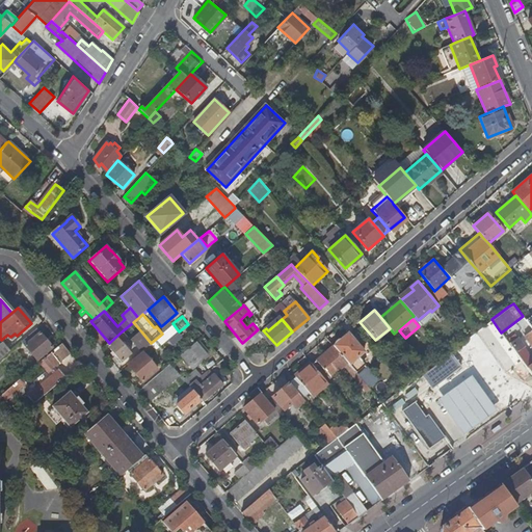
[(467,339),(481,358),(501,344),(506,340),(501,333),(491,319),(487,323),(486,323),(467,339)]
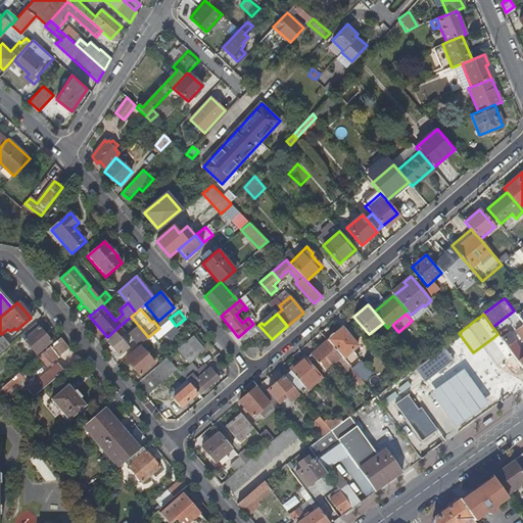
[(257,321),(251,315),(247,318),(248,318),(253,324),(257,321)]
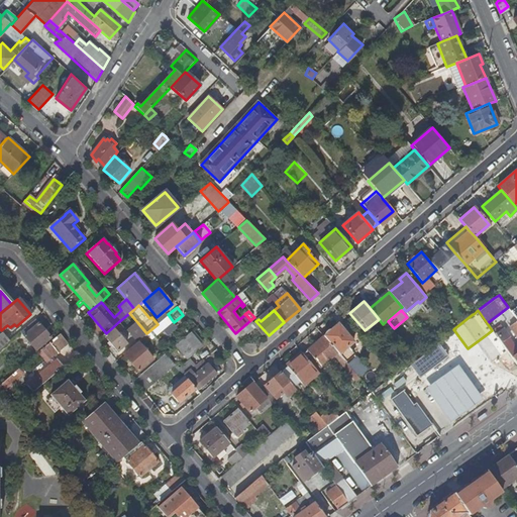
[(171,322),(167,316),(158,324),(146,333),(145,334),(150,339),(171,322)]
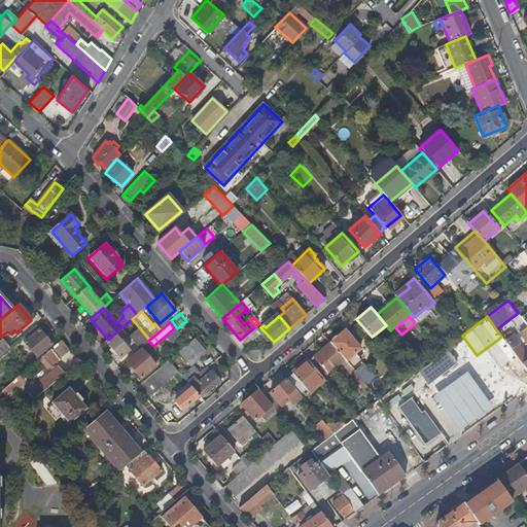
[(51,344),(35,325),(21,339),(36,357),(51,344)]
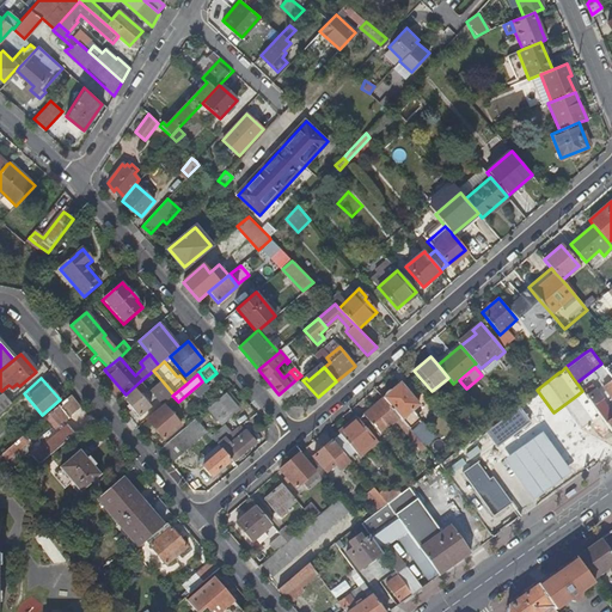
[(304,386),(297,379),(279,395),(286,402),(304,386)]
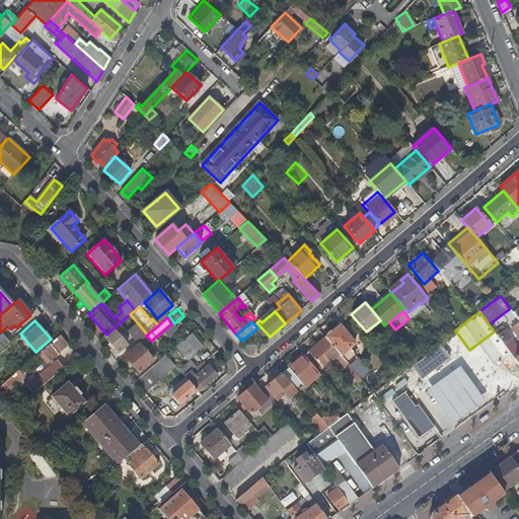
[(505,329),(497,336),(518,366),(518,321),(511,327),(518,340),(518,351),(518,352),(509,340),(511,338),(505,329)]
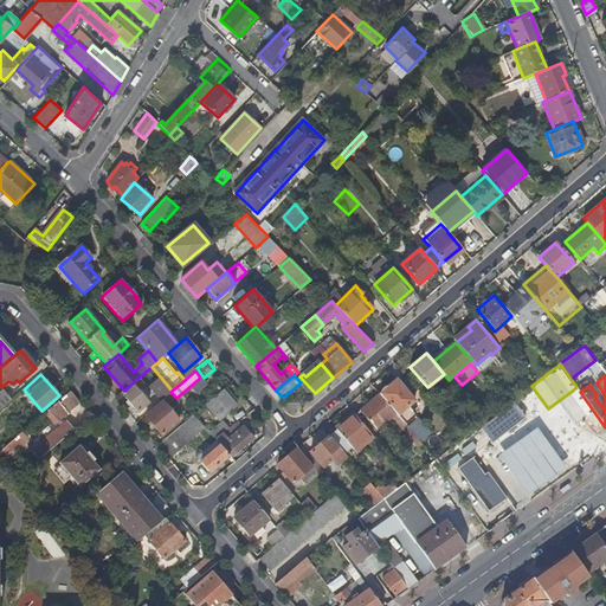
[(144,384),(139,378),(124,391),(121,393),(137,412),(148,404),(141,395),(143,393),(139,388),(144,384)]
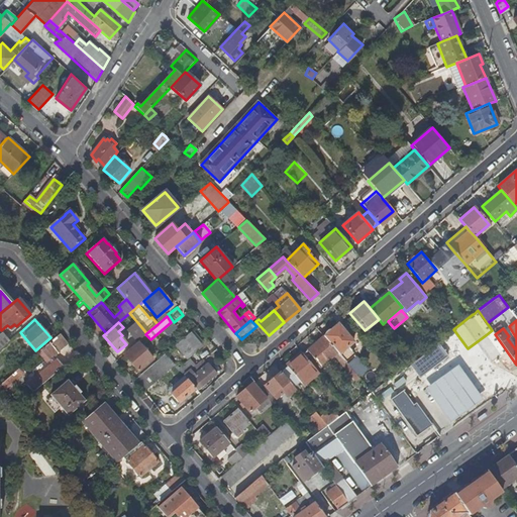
[(127,329),(137,341),(145,334),(146,333),(137,322),(127,329)]
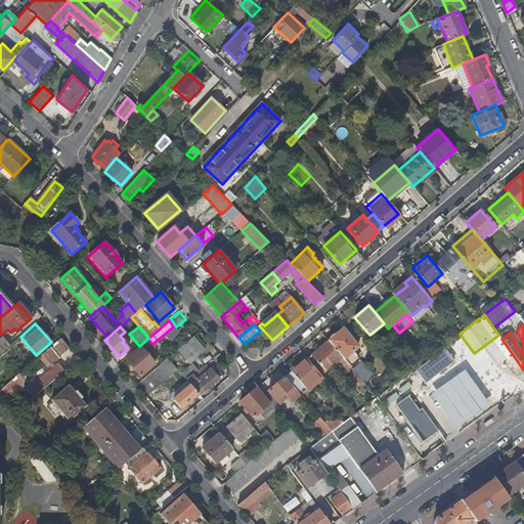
[(342,328),(328,341),(349,365),(357,359),(351,352),(357,346),(353,341),(360,336),(352,328),(346,333),(342,328)]
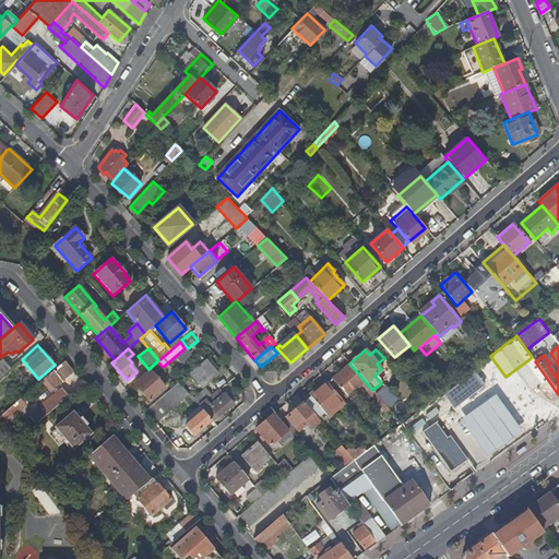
[(217,373),(204,359),(192,370),(205,384),(217,373)]
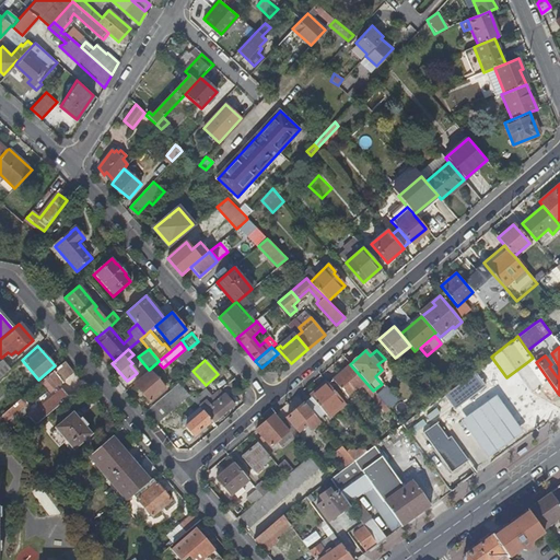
[(0,362),(0,377),(10,370),(2,361),(0,362)]
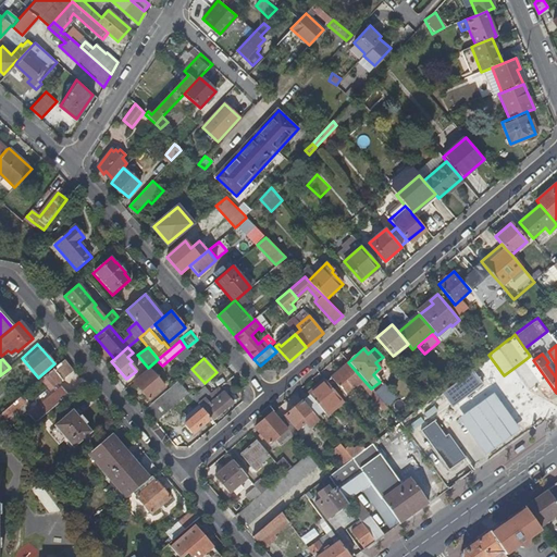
[(53,387),(73,370),(64,359),(45,376),(53,387)]
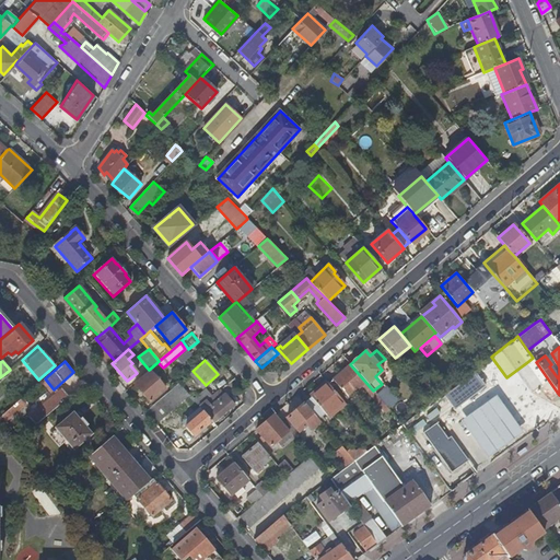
[(350,364),(327,384),(342,401),(361,385),(385,412),(388,409),(373,391),(350,364)]
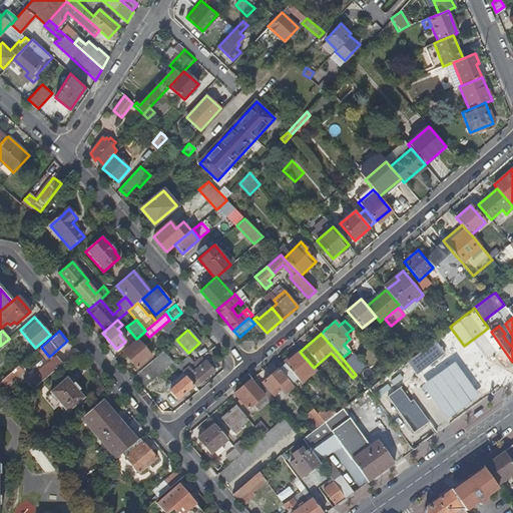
[(140,344),(136,341),(122,353),(137,369),(147,360),(136,348),(140,344)]
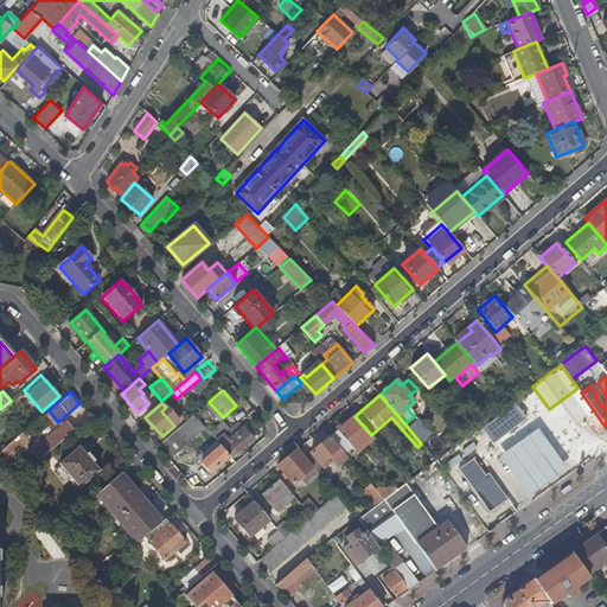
[(491,442),(525,417),(517,404),(483,430),(491,442)]
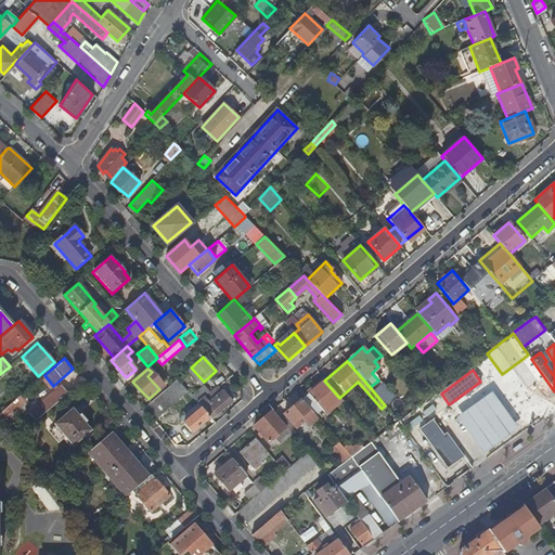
[(153,421),(188,391),(178,379),(143,409),(153,421)]
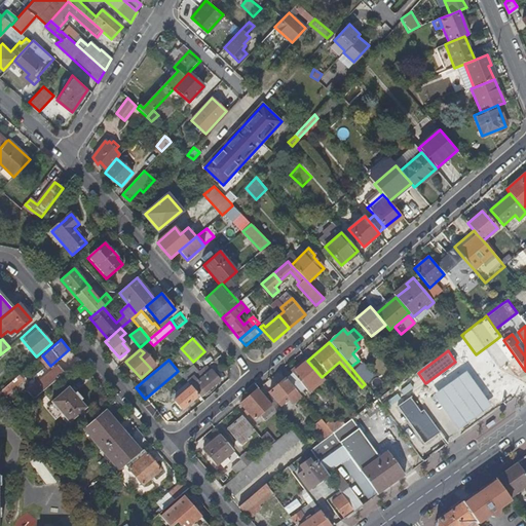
[(296,370),(286,378),(294,387),(299,393),(305,388),(307,390),(322,377),(307,361),(296,370)]
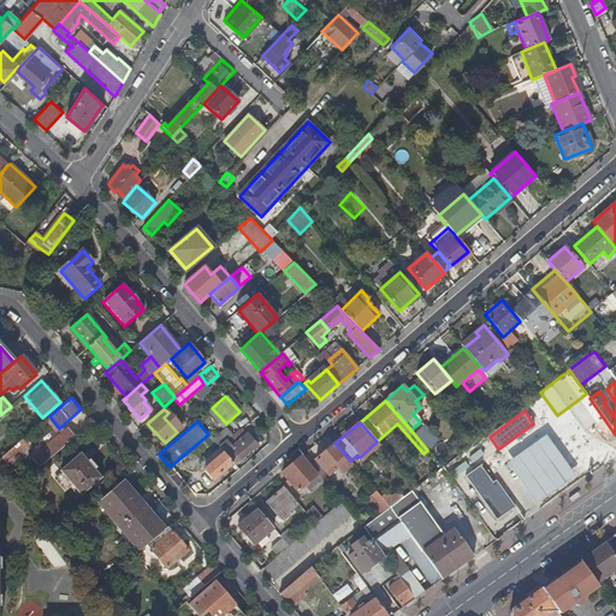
[(31,458),(39,467),(73,437),(66,428),(31,458)]
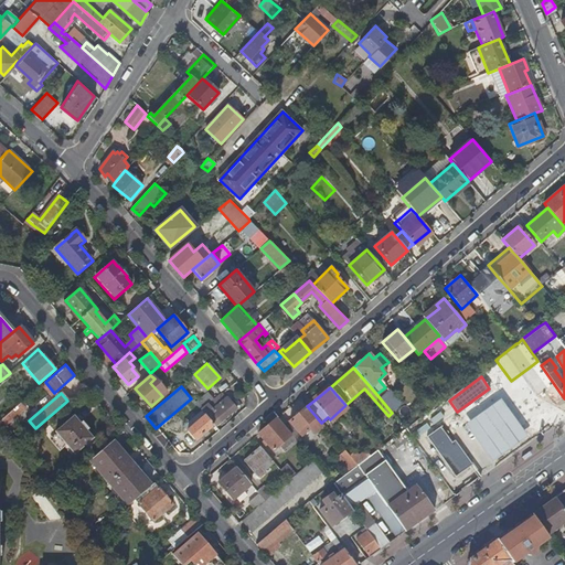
[(208,393),(195,403),(205,415),(214,425),(215,427),(236,408),(226,397),(225,398),(221,393),(213,400),(208,393)]
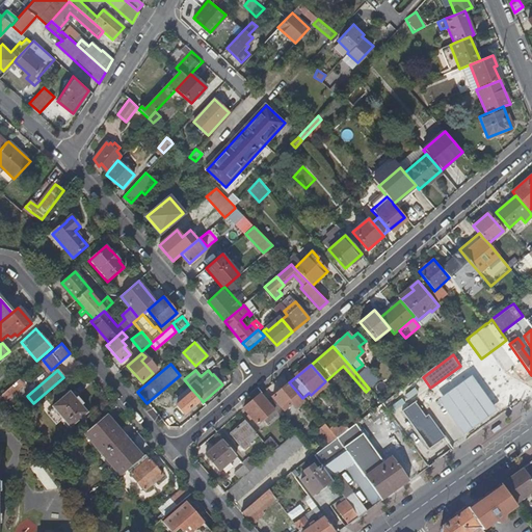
[(483,394),(472,376),(437,399),(449,417),(462,435),(497,413),(483,394)]
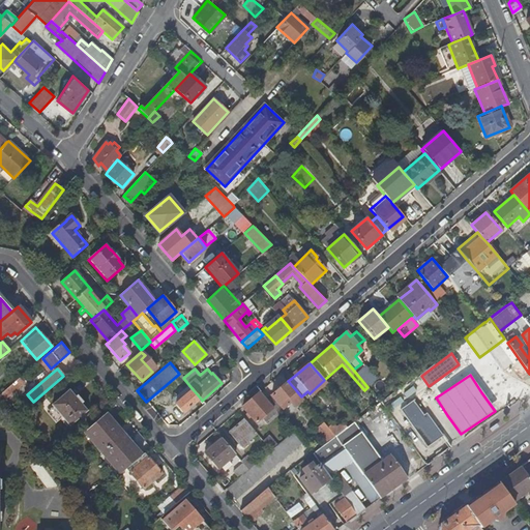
[(25,382),(21,377),(0,394),(0,402),(1,404),(25,382)]
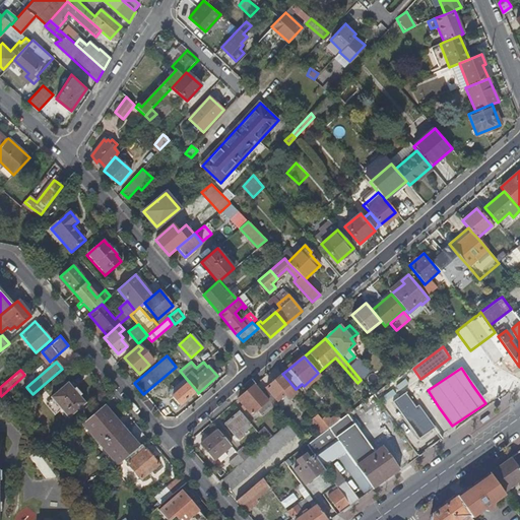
[(265,388),(261,392),(272,405),(277,401),(285,395),(289,399),(299,392),(296,389),(290,383),(282,374),(265,388)]
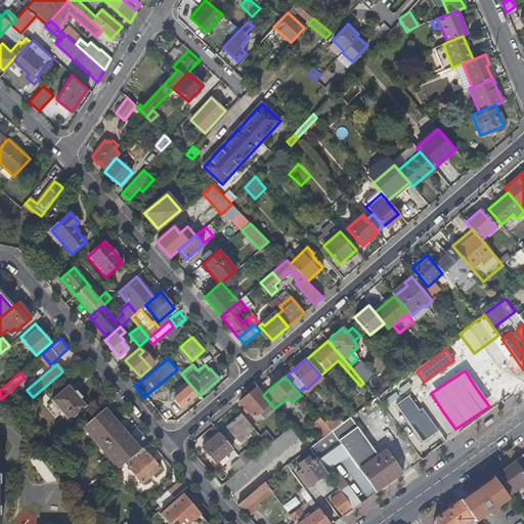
[(181,408),(199,394),(190,385),(173,399),(181,408)]
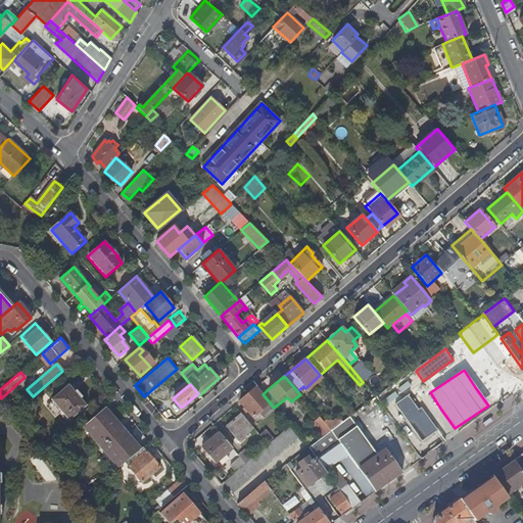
[(85,406),(67,385),(51,399),(68,420),(74,415),(76,418),(80,415),(78,412),(85,406)]
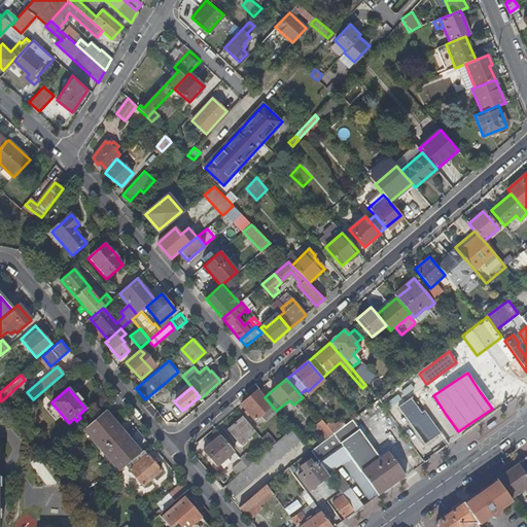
[(266,423),(278,413),(276,411),(265,397),(257,389),(240,405),(255,422),(260,418),(266,423)]
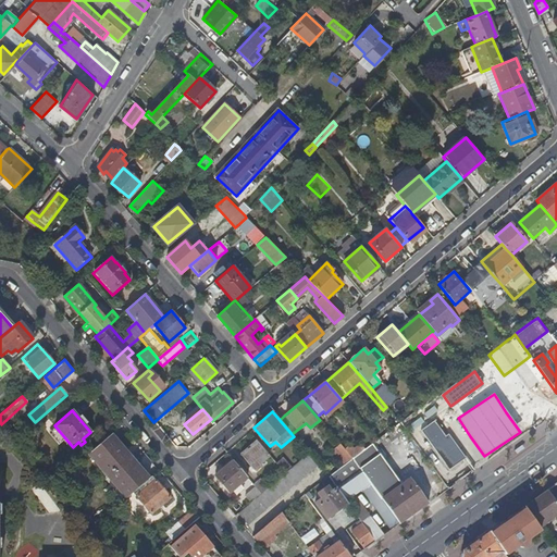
[(452,444),(434,421),(421,431),(449,470),(465,459),(454,445),(452,444)]
